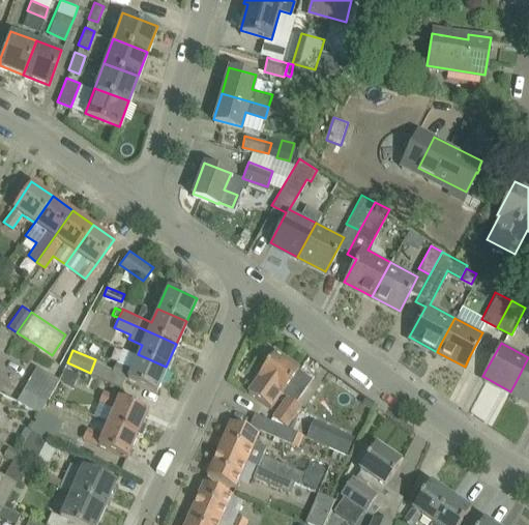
[(270,405),(281,389),(287,395),(295,401),(311,377),(298,368),(274,350),(258,374),(259,375),(248,390),(270,405)]
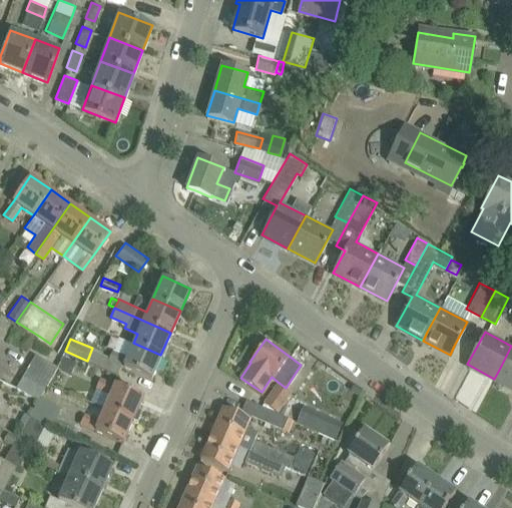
[(127,355),(112,349),(108,358),(123,365),(151,378),(160,355),(133,343),(127,355)]
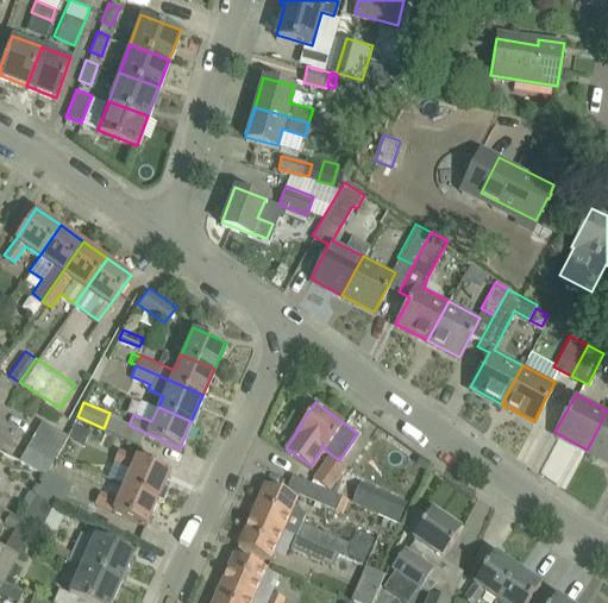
[(607,410),(593,439),(587,450),(607,459),(607,410)]
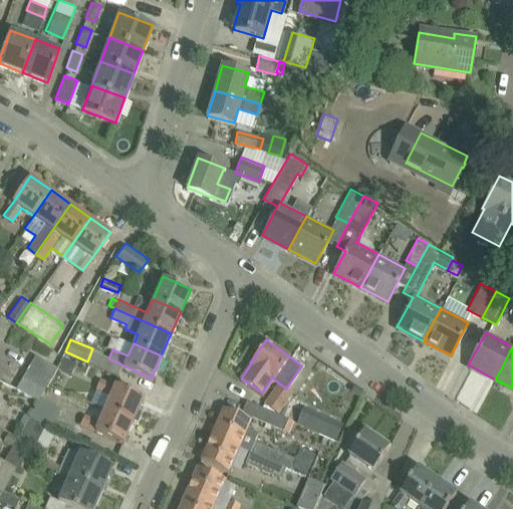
[(29,364),(22,375),(44,389),(51,377),(57,366),(35,353),(29,364)]
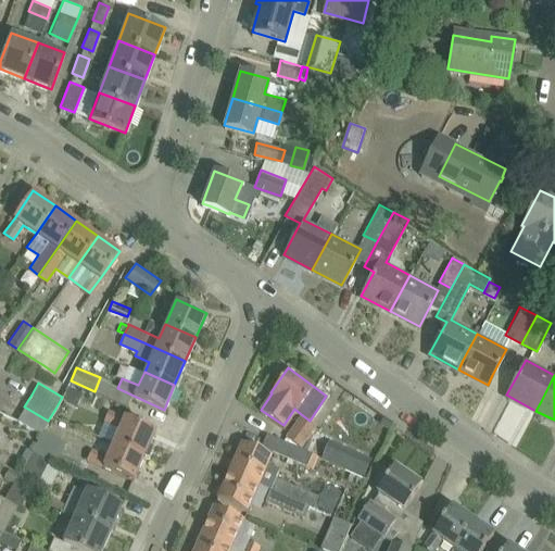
[(82,390),(68,384),(62,398),(76,404),(82,390)]
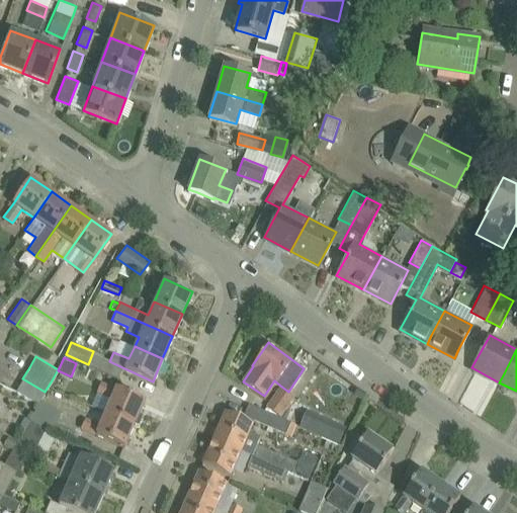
[(46,392),(45,392),(22,378),(16,390),(38,403),(40,399),(46,392)]
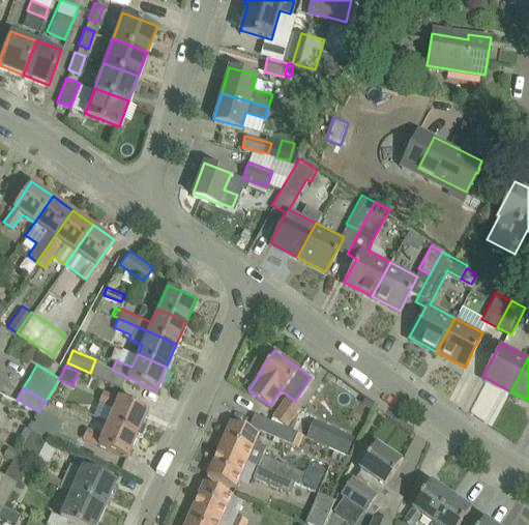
[(109,419),(138,433),(148,409),(119,397),(118,397),(103,390),(98,400),(114,407),(109,419)]
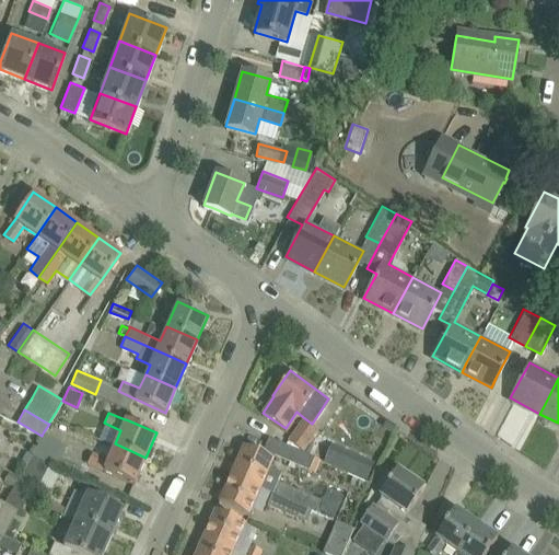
[(324,459),(367,475),(376,451),(334,435),(324,459)]
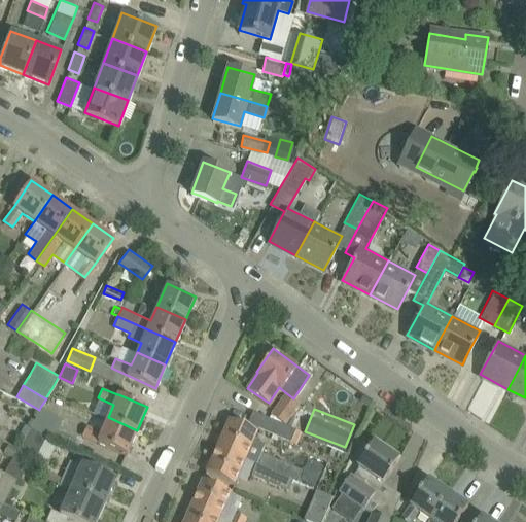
[(256,461),(287,475),(291,464),(260,451),(265,442),(253,438),(258,426),(290,440),(295,428),(253,410),(246,425),(229,417),(216,444),(245,456),(245,457),(256,461)]
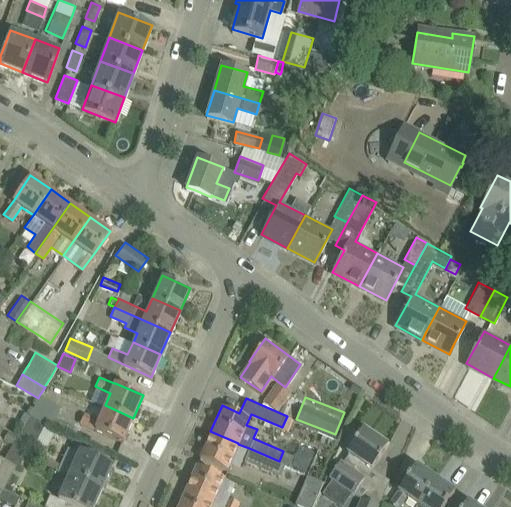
[(133,418),(105,405),(99,418),(84,411),(79,421),(123,440),(133,418)]
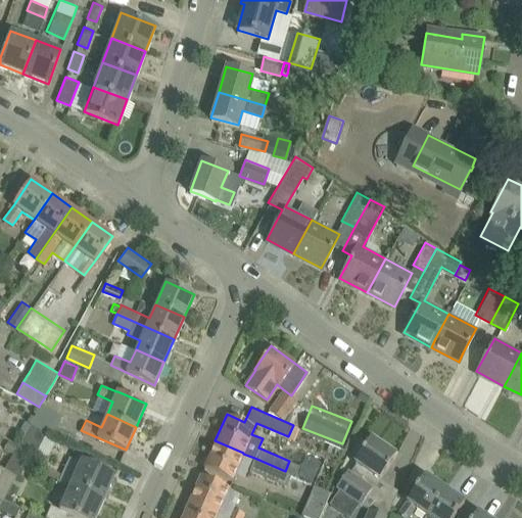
[(30,422),(17,444),(9,456),(24,464),(31,452),(34,454),(40,443),(42,439),(46,432),(47,432),(30,422)]
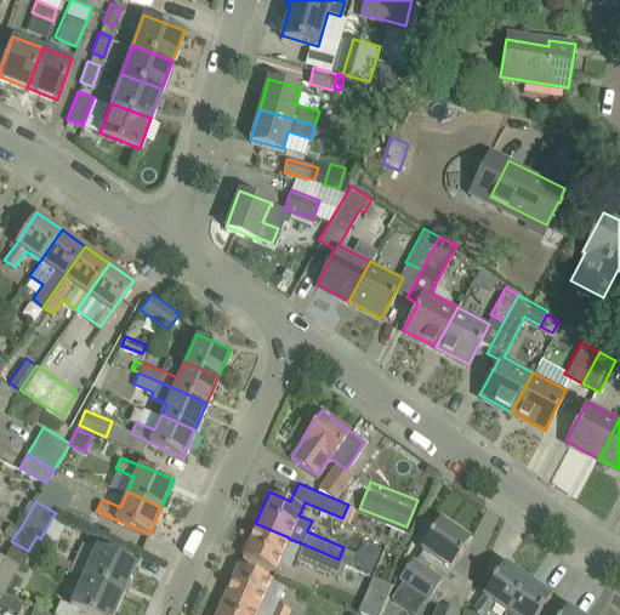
[(399,579),(428,599),(441,580),(428,571),(437,558),(450,567),(470,539),(439,518),(420,547),(422,548),(415,561),(413,558),(399,579)]
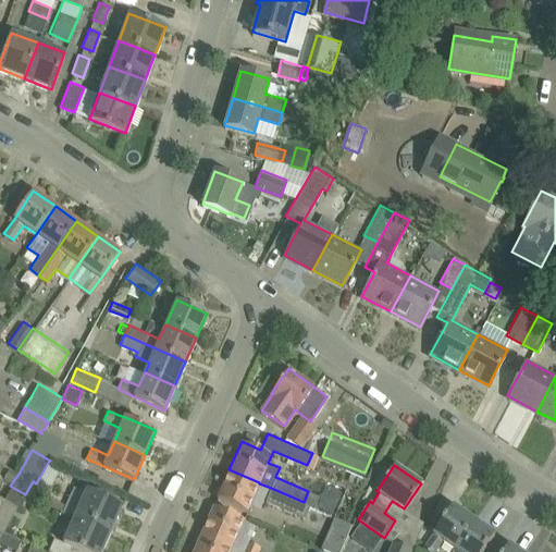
[(17,474),(8,468),(2,477),(12,482),(17,474)]
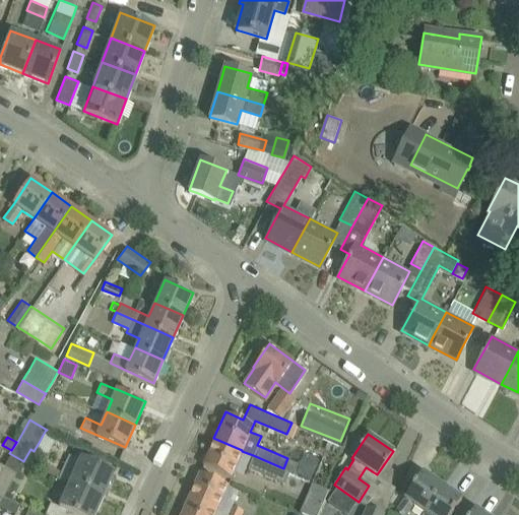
[(231,476),(242,451),(242,450),(213,438),(202,464),(231,476)]
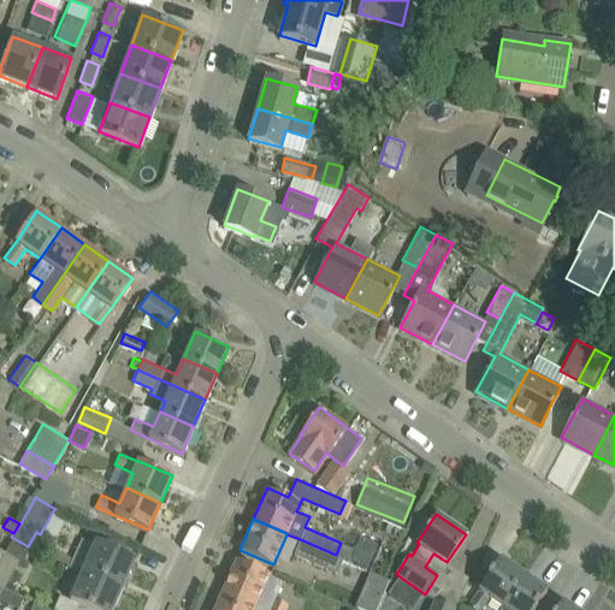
[(83,569),(122,587),(135,558),(96,542),(82,536),(70,563),(83,569)]
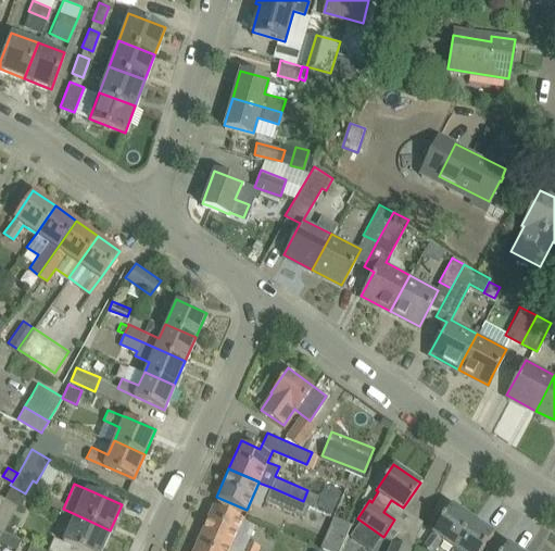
[(0,528),(3,530),(16,505),(19,506),(25,493),(10,485),(3,497),(0,503),(0,528)]
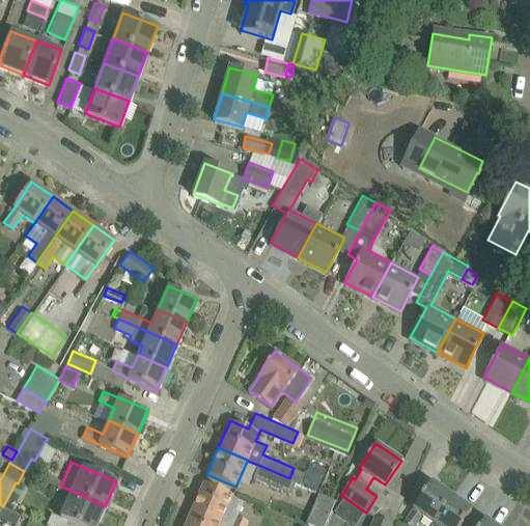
[(299,483),(300,482),(289,478),(258,465),(253,476),(280,488),(285,477),(299,483)]
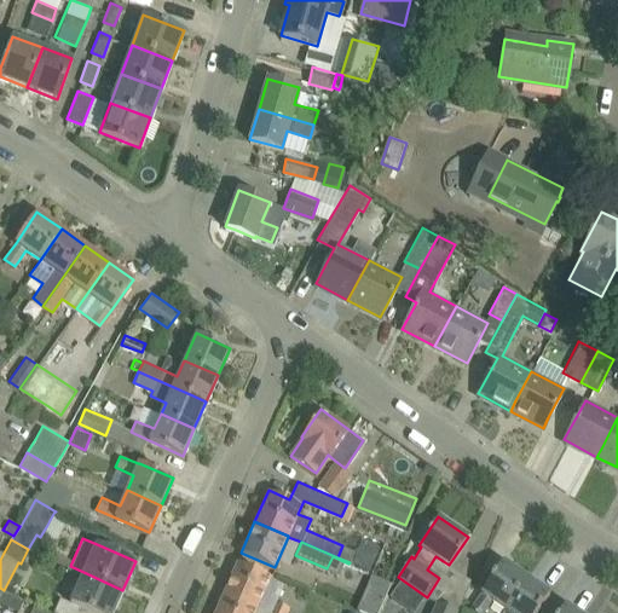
[(503,608),(519,587),(526,576),(502,560),(469,608),(475,612),(480,612),(491,599),(503,608)]
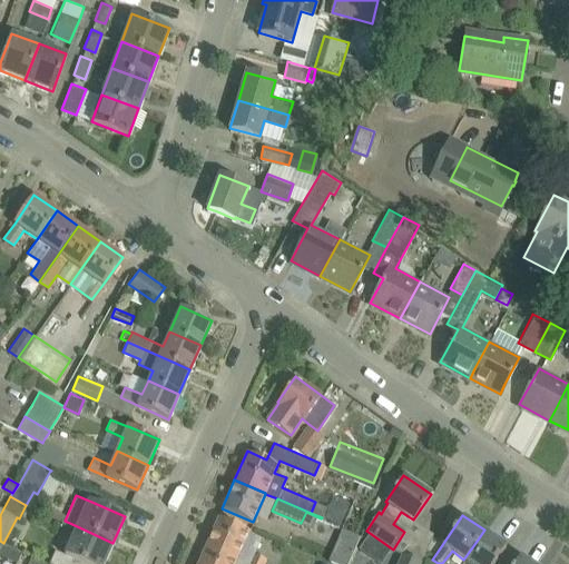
[(206,545),(236,558),(249,530),(218,516),(206,545)]
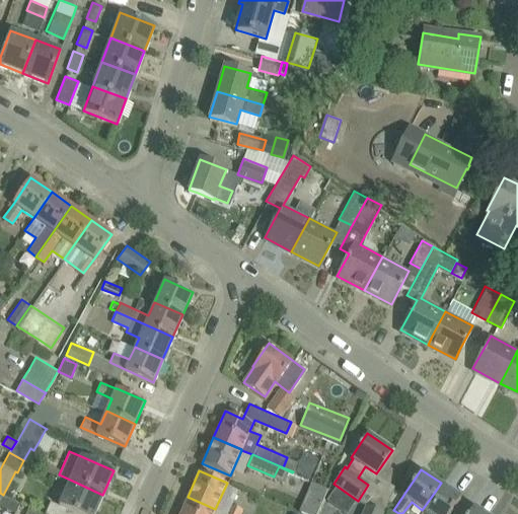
[(70,480),(60,505),(80,513),(93,513),(102,495),(70,480)]
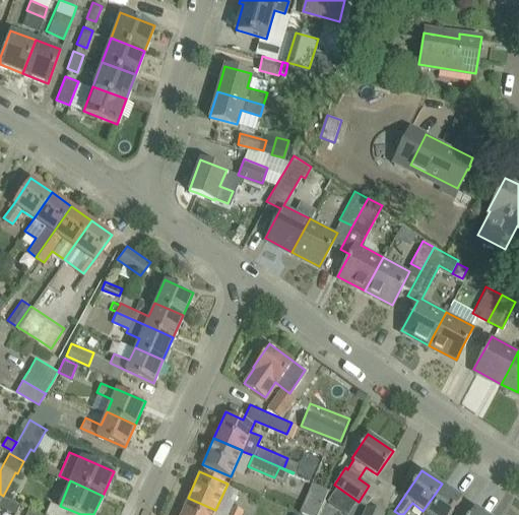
[(327,489),(312,481),(305,497),(321,504),(327,489)]
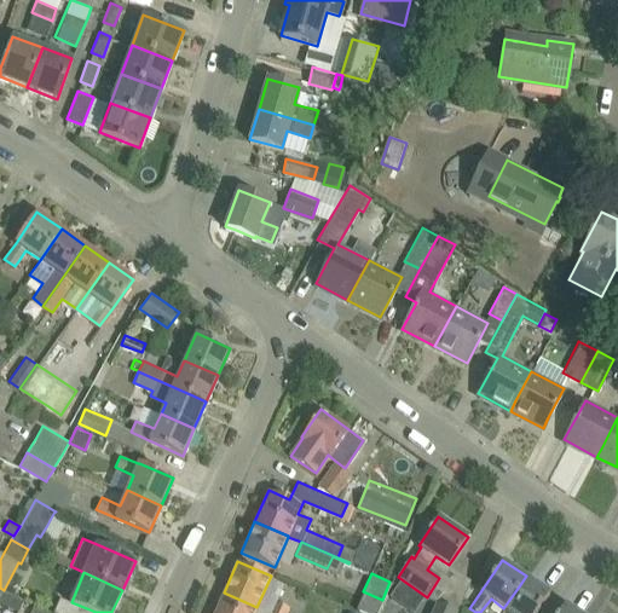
[(526,576),(519,587),(503,608),(510,612),(535,612),(549,593),(526,576)]
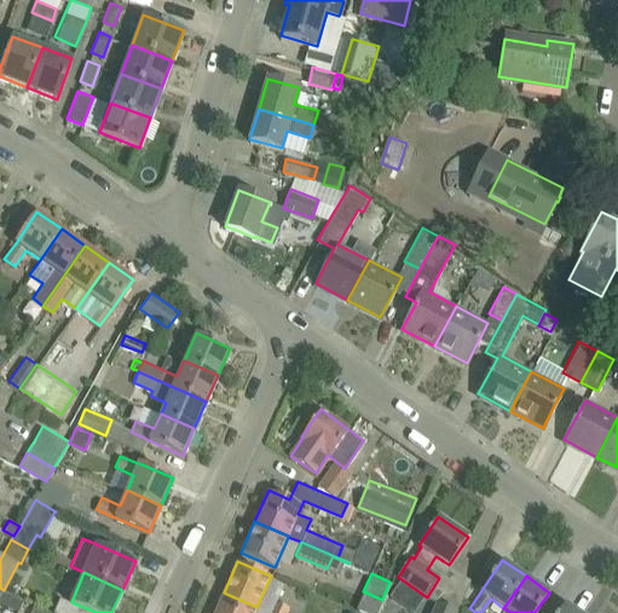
[(0,601),(15,609),(21,599),(4,590),(0,588),(0,601)]
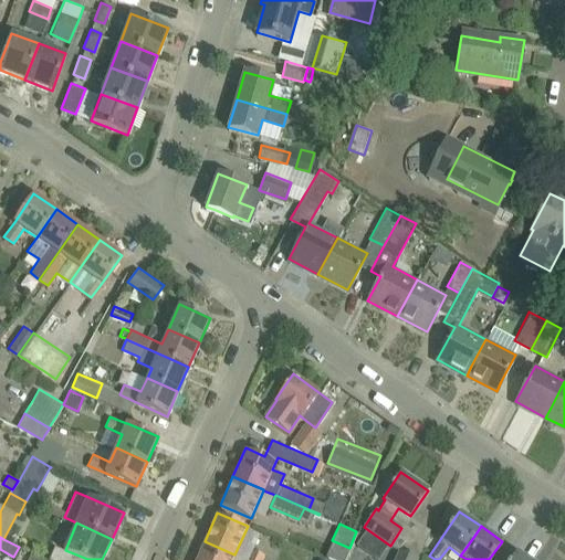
[(196,559),(248,559),(234,555),(205,541),(196,559)]
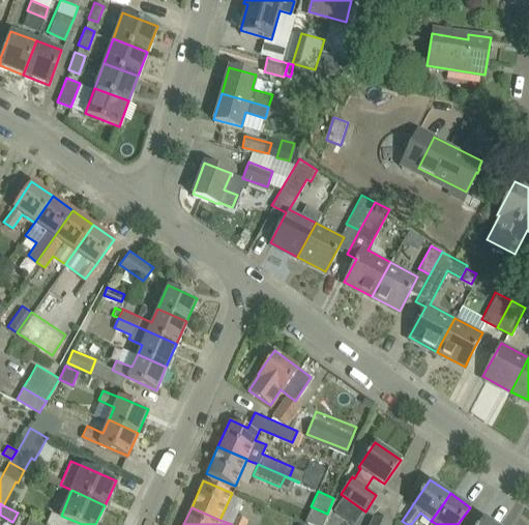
[(245,524),(248,520),(236,514),(232,524),(245,524)]
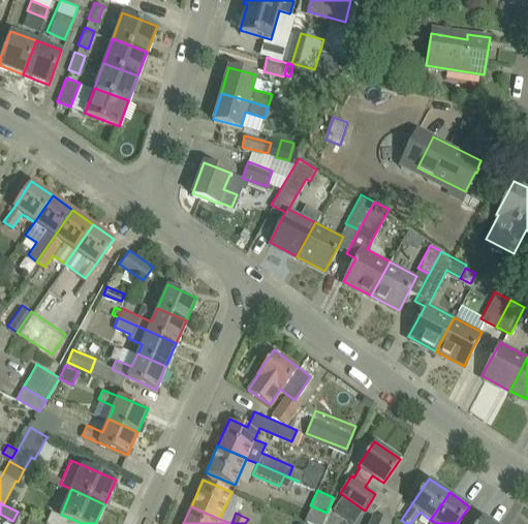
[(374,513),(368,523),(389,523),(391,520),(374,513)]
